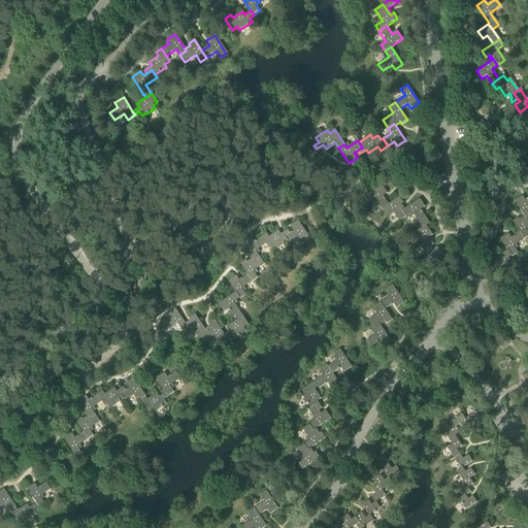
[(374,199),(381,209),(388,204),(383,196),(387,193),(382,186),(364,197),(368,203),(374,199)]
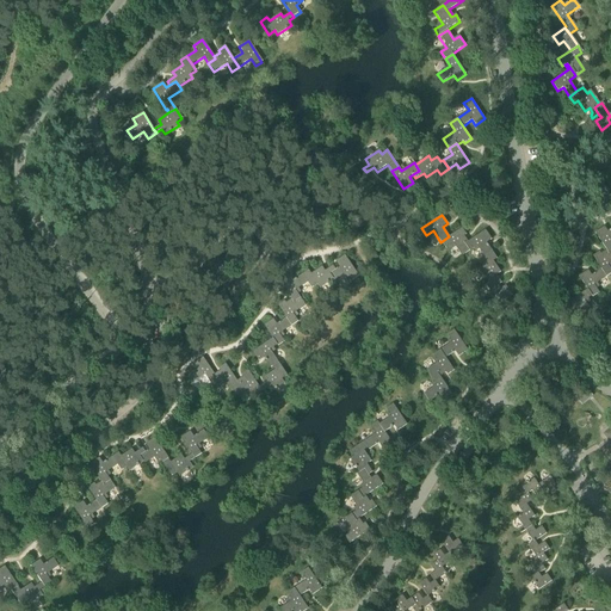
[(606,251),(600,254),(602,257),(610,251),(610,242),(610,241),(610,229),(608,232),(604,227),(594,233),(606,251)]
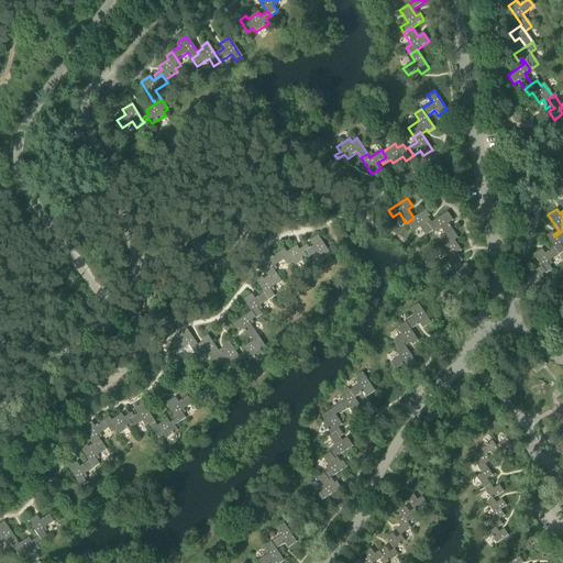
[(424,236),(433,231),(426,220),(428,218),(430,217),(426,210),(414,218),(406,223),(410,230),(417,225),(424,236)]
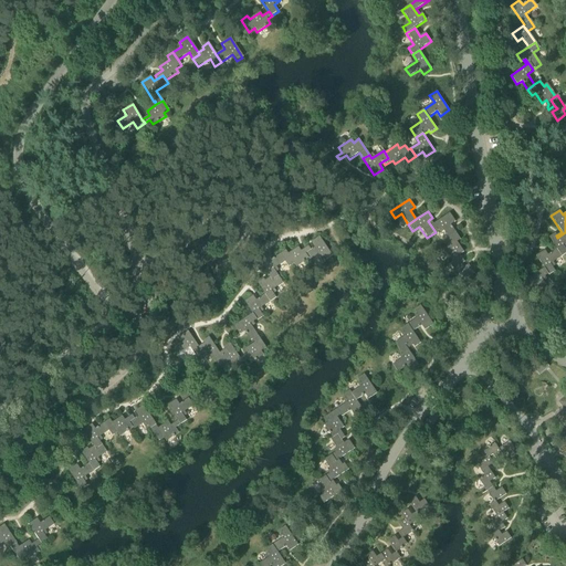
[(441,229),(449,239),(456,234),(450,226),(456,222),(450,213),(433,224),(430,219),(428,221),(436,232),(441,229)]
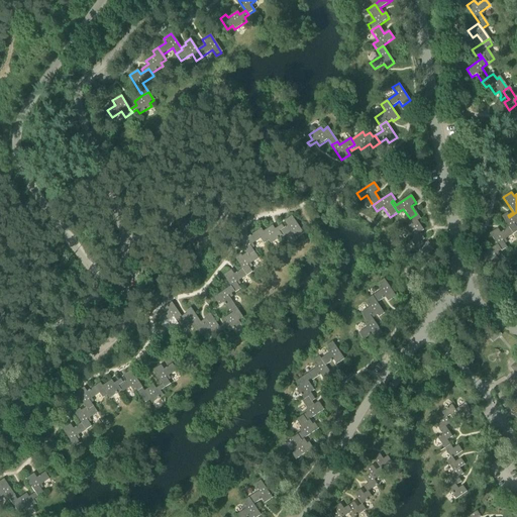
[(501,217),(508,228),(512,235),(516,231),(516,229),(514,225),(516,222),(516,212),(509,217),(508,215),(507,213),(501,217)]
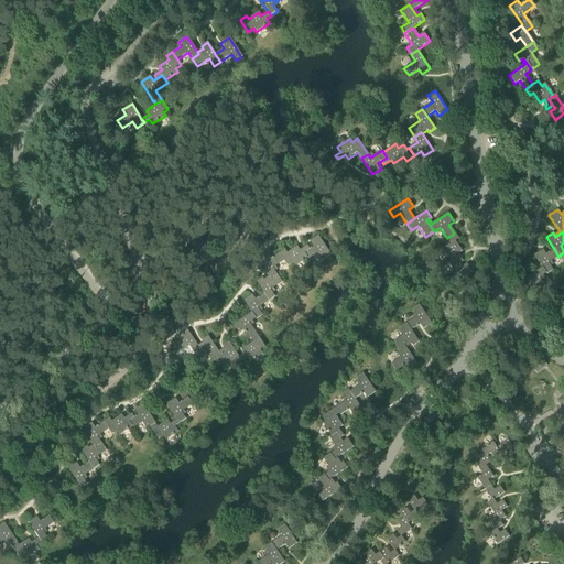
[(442,250),(449,262),(455,259),(458,263),(463,261),(457,255),(462,251),(454,240),(457,238),(454,234),(447,238),(442,242),(445,247),(442,250)]
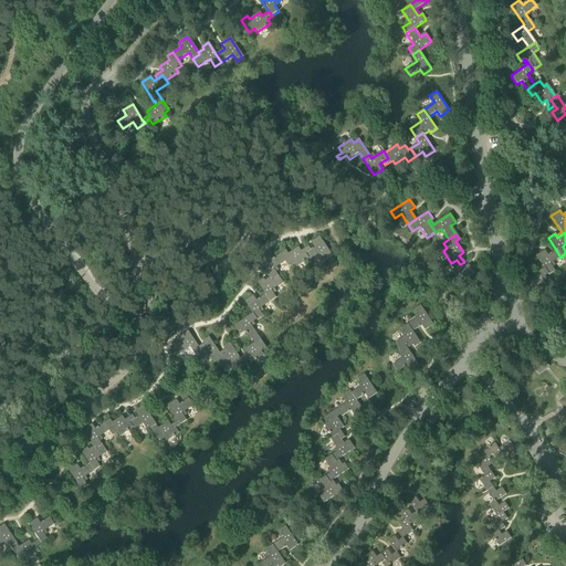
[(302,251),(307,259),(310,261),(321,253),(325,261),(333,255),(320,237),(311,242),(314,248),(311,250),(308,247),(302,251)]
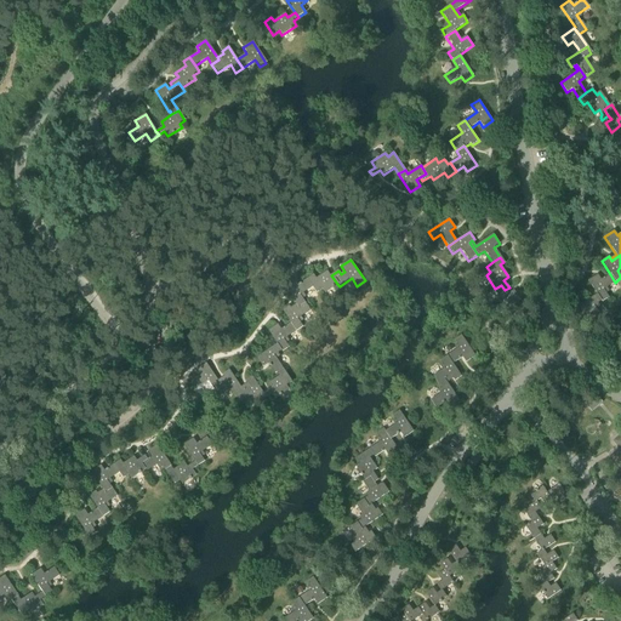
[(307,279),(312,288),(315,294),(322,290),(324,292),(337,284),(331,275),(330,275),(328,272),(317,279),(313,274),(307,279)]
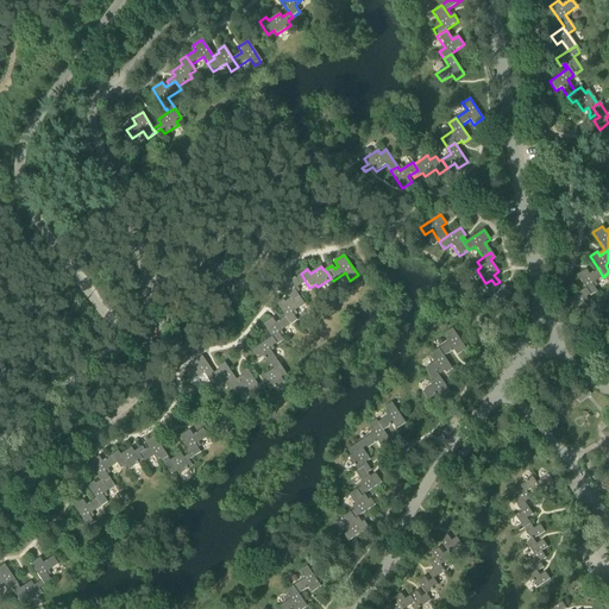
[(576,276),(585,289),(590,296),(597,292),(592,284),(603,277),(598,269),(589,275),(586,270),(576,276)]
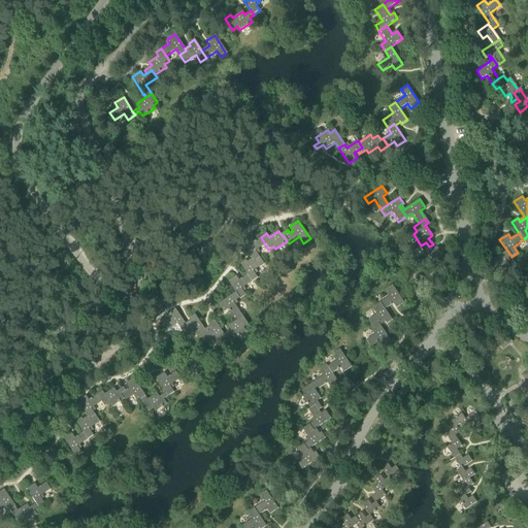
[(242,243),(252,259),(253,260),(259,257),(256,252),(265,244),(261,237),(253,242),(250,238),(242,243)]
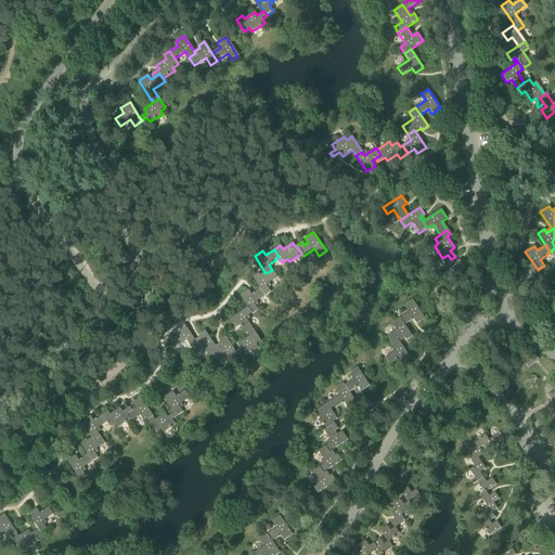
[(448,255),(442,258),(440,259),(449,271),(442,275),(447,281),(465,269),(459,259),(454,262),(451,259),(448,255)]
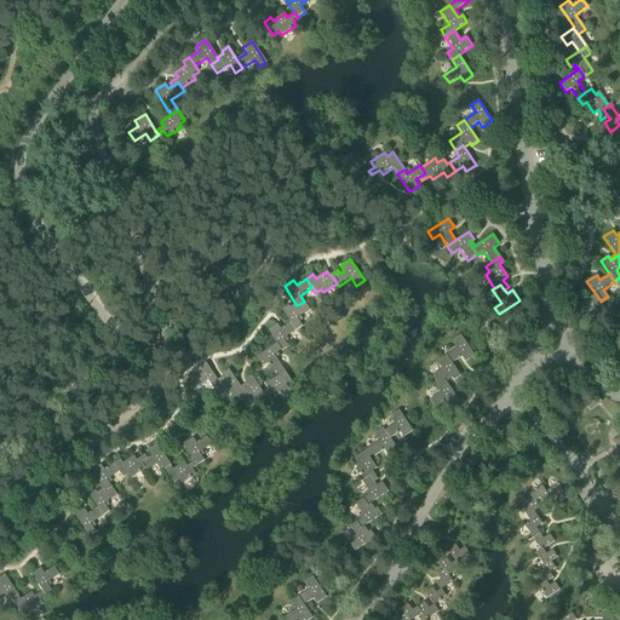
[(601,302),(596,294),(575,308),(580,316),(585,313),(589,317),(598,313),(593,305),(601,302)]
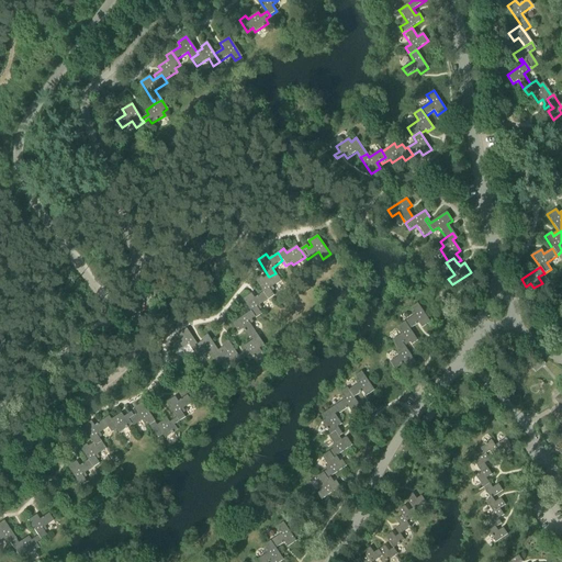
[(256,281),(263,292),(268,300),(277,294),(272,289),(281,282),(276,273),(269,277),(268,276),(262,279),(261,277),(256,281)]
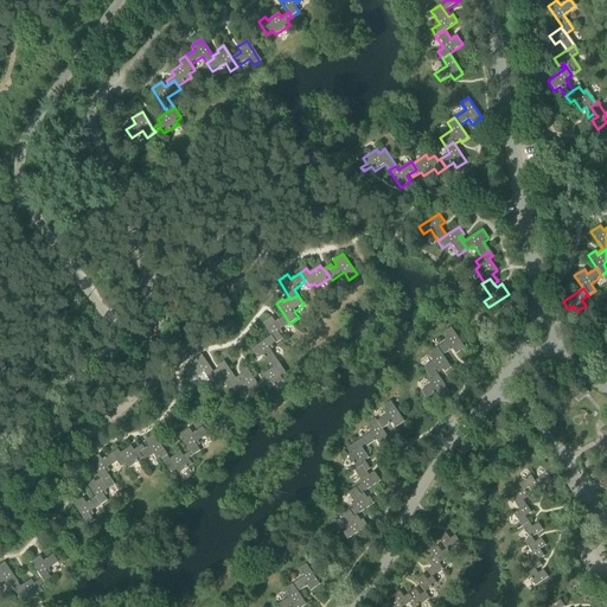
[(262,324),(270,337),(275,344),(282,339),(278,332),(289,324),(285,315),(275,323),(272,317),(262,324)]
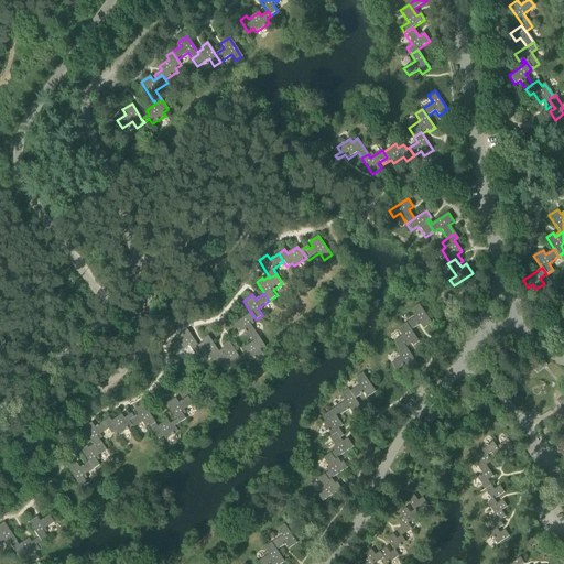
[(416,316),(405,323),(411,331),(420,325),(423,329),(432,324),(419,305),(412,310),(416,316)]
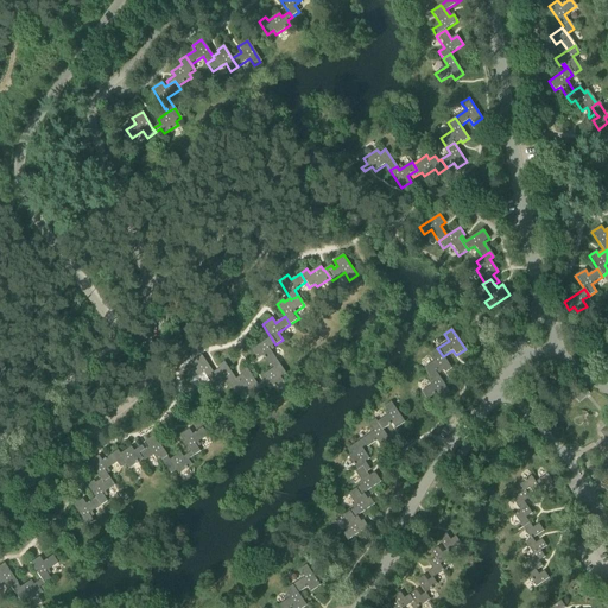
[(270,366),(271,365),(277,361),(268,349),(276,344),(271,337),(251,350),(258,360),(263,356),(270,366)]
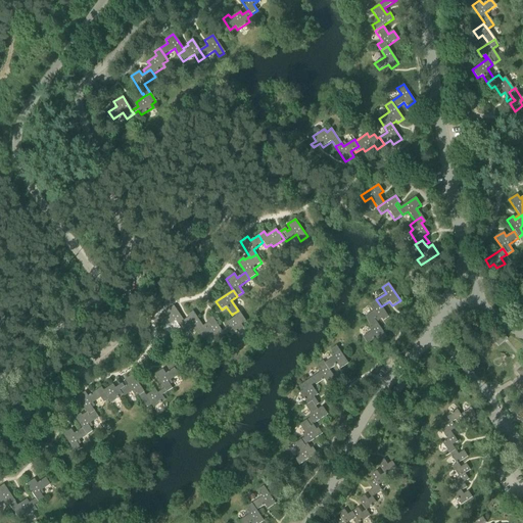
[(364,318),(369,324),(380,317),(381,319),(383,321),(388,318),(381,306),(376,299),(371,303),(375,311),(364,318)]
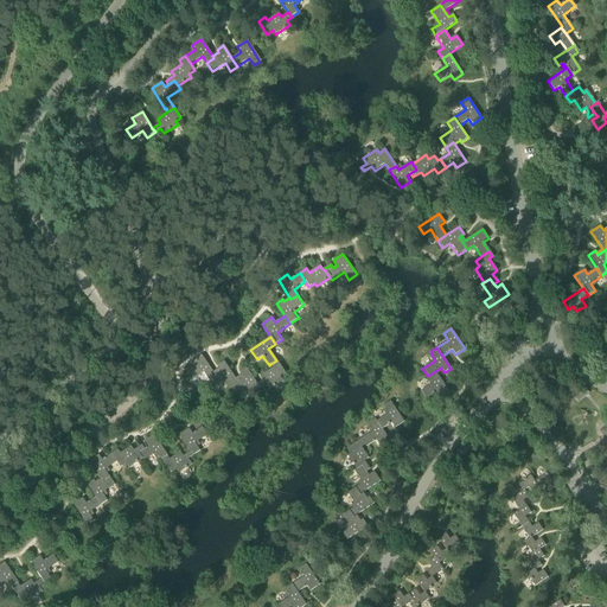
[(203,374),(208,379),(215,375),(213,372),(202,355),(192,362),(196,366),(186,374),(191,381),(203,374)]
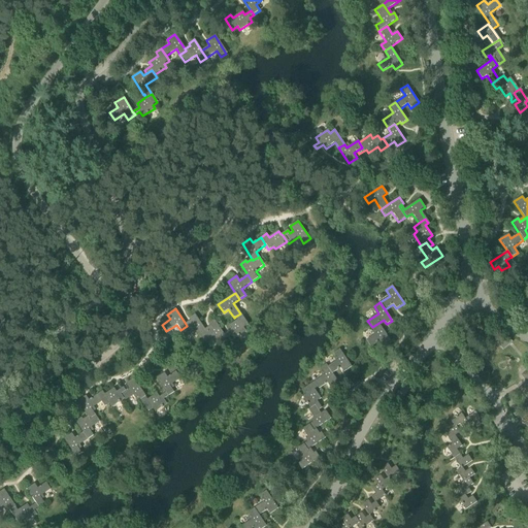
[(230,330),(225,334),(228,337),(231,335),(234,339),(245,331),(243,328),(249,325),(240,314),(235,317),(237,320),(228,326),(230,330)]
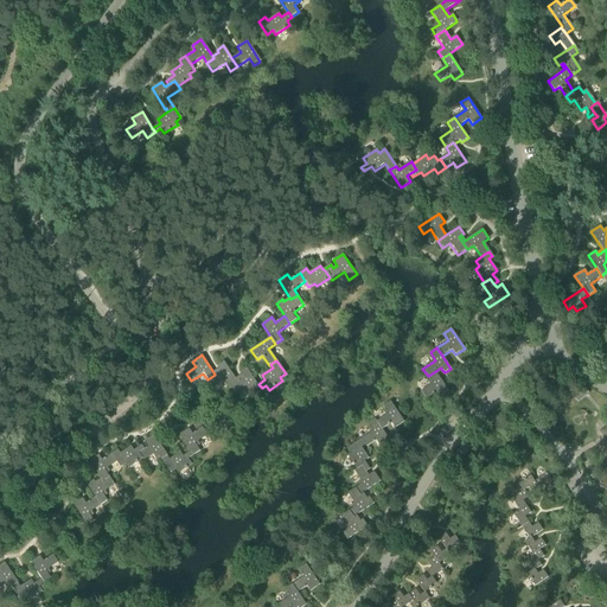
[(225,379),(230,385),(243,377),(241,375),(236,378),(224,362),(217,366),(219,369),(213,372),(215,375),(208,379),(212,388),(225,379)]
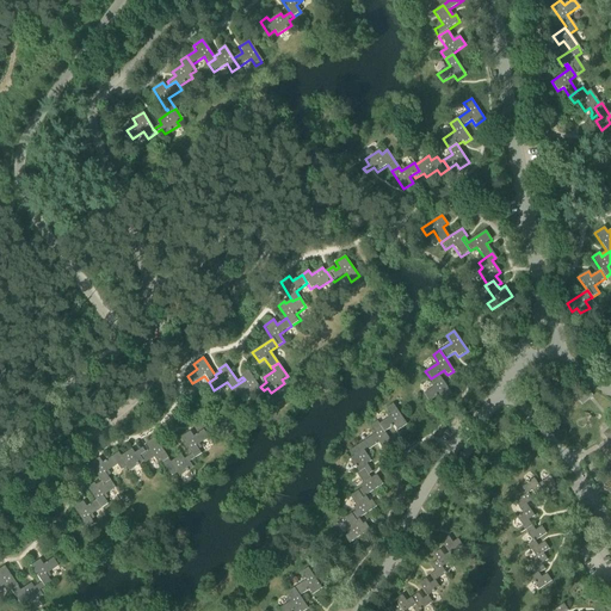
[(245,380),(232,388),(238,397),(247,390),(250,394),(253,392),(255,395),(264,390),(260,387),(259,387),(248,370),(241,375),(242,377),(245,380)]
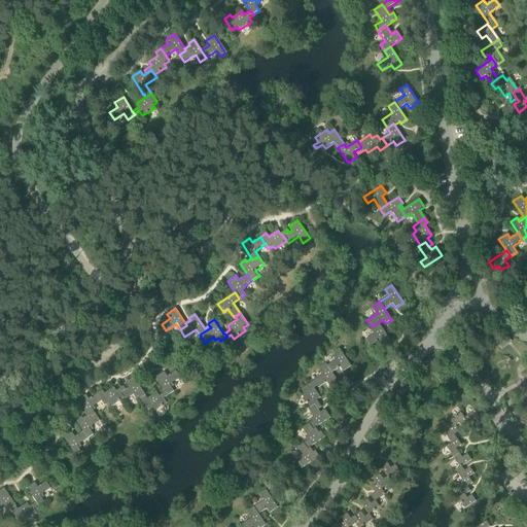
[(383,319),(372,326),(376,332),(365,340),(371,347),(379,341),(381,345),(389,340),(379,324),(384,321),(383,319)]
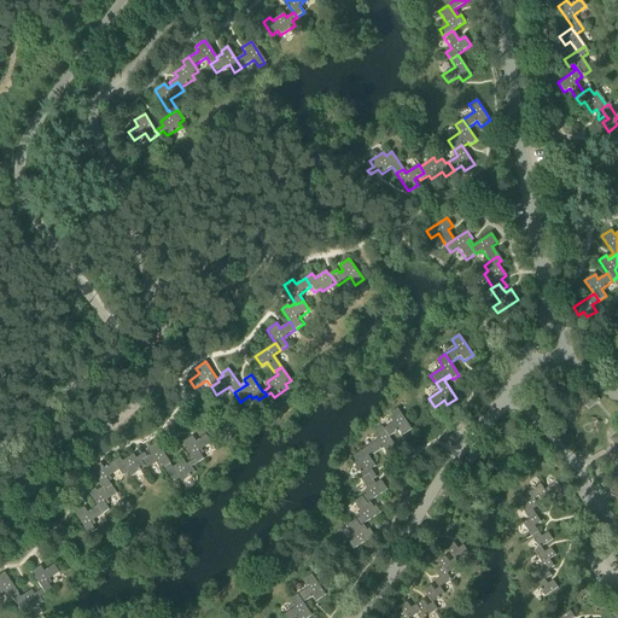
[(396,421),(384,429),(390,438),(400,432),(402,436),(412,430),(397,409),(390,414),(396,421)]
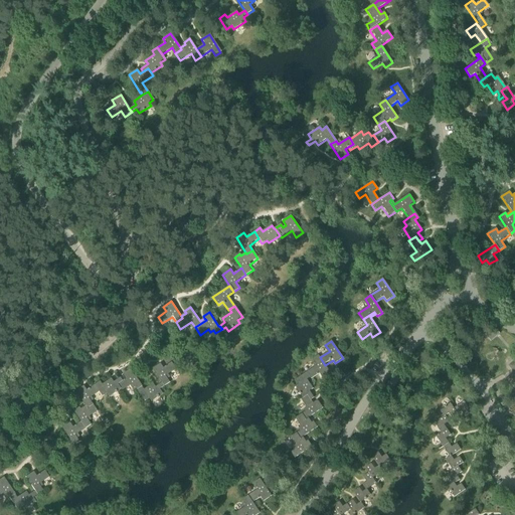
[(330,373),(325,365),(320,357),(318,355),(313,359),(317,365),(306,373),(309,378),(310,378),(311,379),(320,374),(322,378),(330,373)]
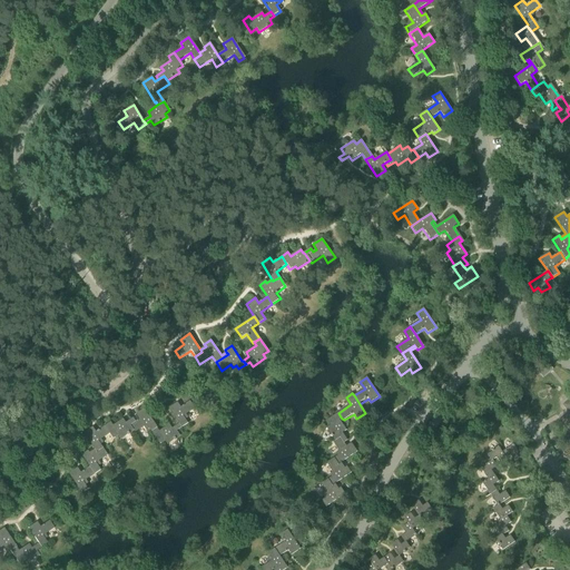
[(560,420),(569,431),(569,399),(561,405),(568,413),(560,420)]
